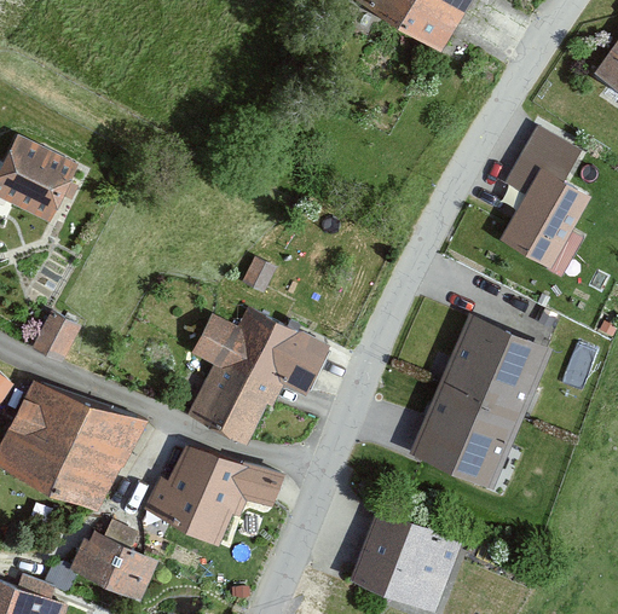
[(515,0),(350,0),(440,53),(471,0),(514,0),(515,0)]
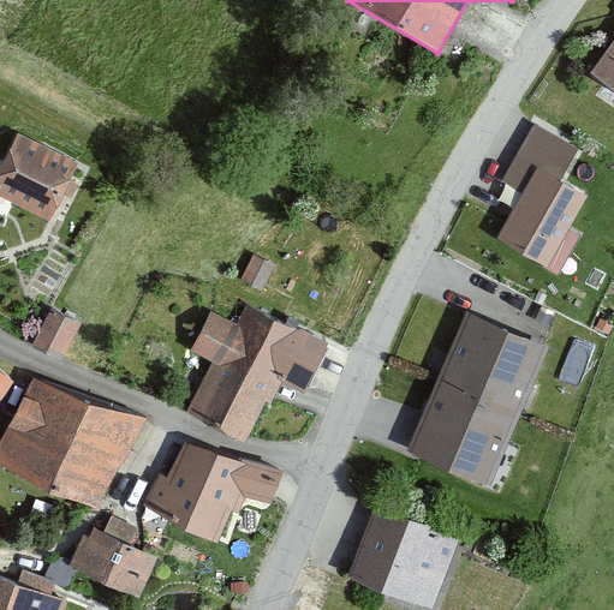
[(613,30),(588,69),(613,87),(613,30)]
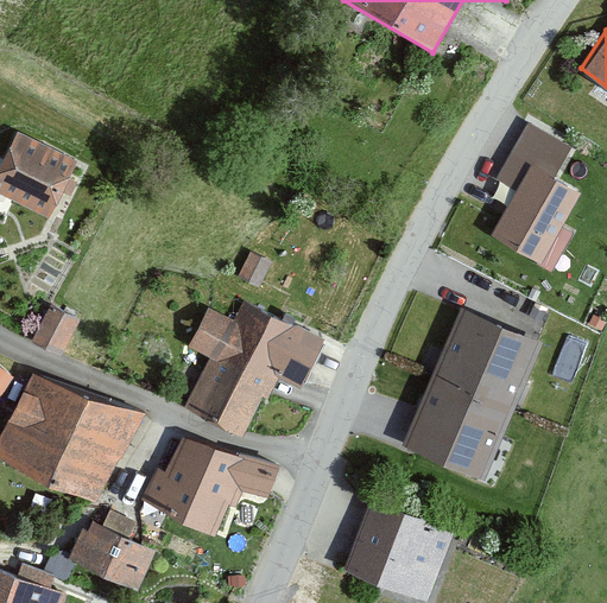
[(571,150),(529,126),(495,182),(514,194),(489,236),(539,265),(581,194),(555,178),(571,150)]
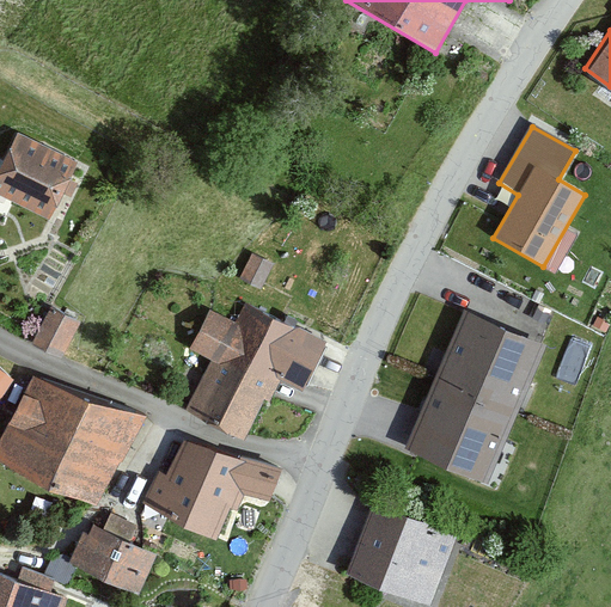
[(72,170),(7,142),(0,159),(0,196),(52,219),(72,170)]
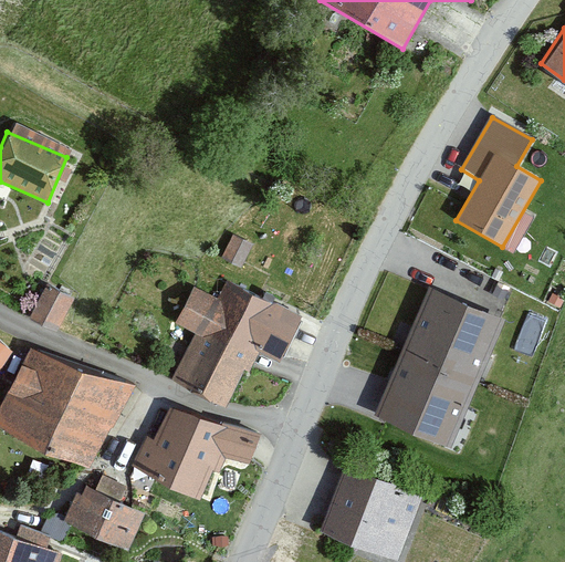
[(251,245),(232,236),(220,259),(238,269),(251,245)]
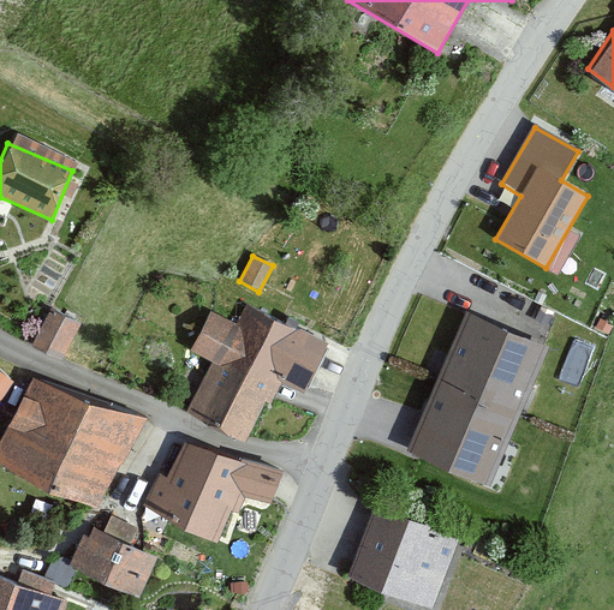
[(200,320),(184,352),(207,364),(183,411),(244,442),(278,377),(297,387),(320,341),(244,303),(227,334),(200,320)]
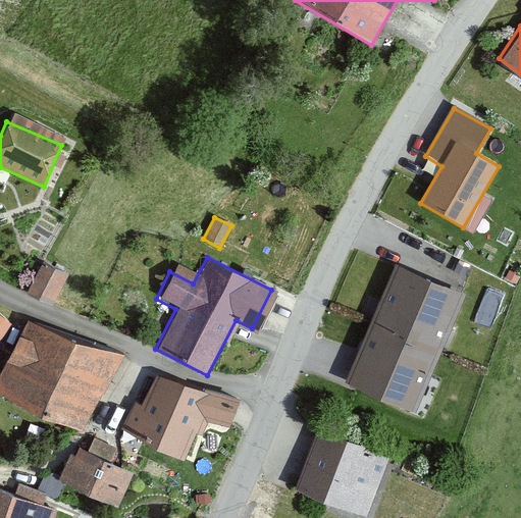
[(40,261),(25,290),(50,302),(64,273),(40,261)]
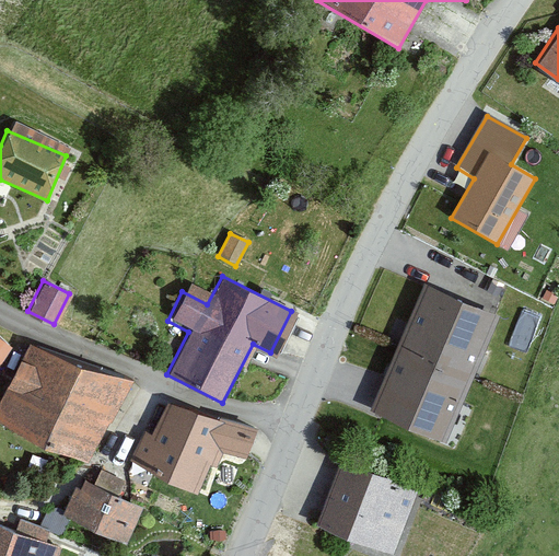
[(499,316),(423,285),(371,410),(446,442),(499,316)]
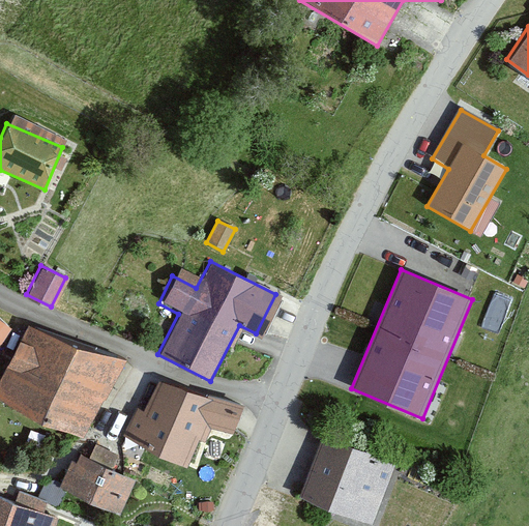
[(0,342),(9,327),(0,318),(0,342)]
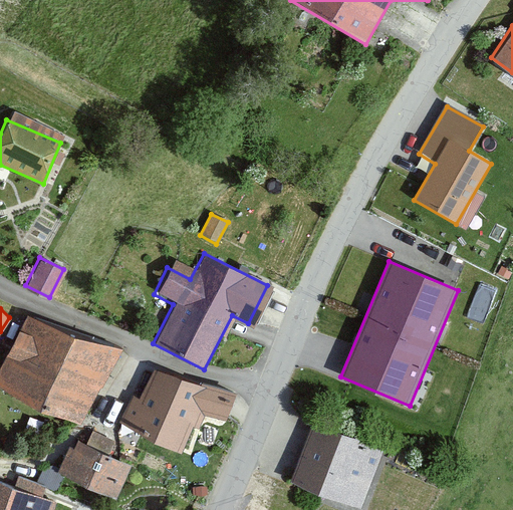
[(120,351),(24,314),(0,366),(0,386),(76,424),(120,351)]
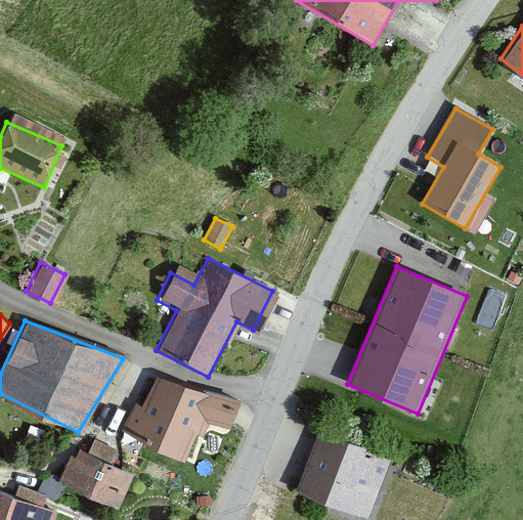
[(234,401),(156,371),(143,403),(133,399),(120,431),(181,456),(198,416),(224,426),(234,401)]
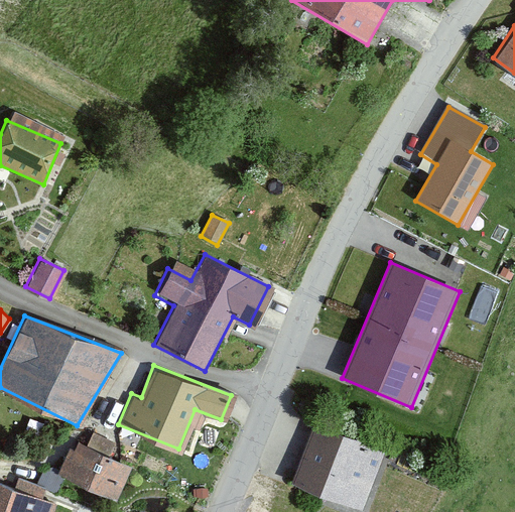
[(385,449),(313,421),(290,482),(363,509),(385,449)]
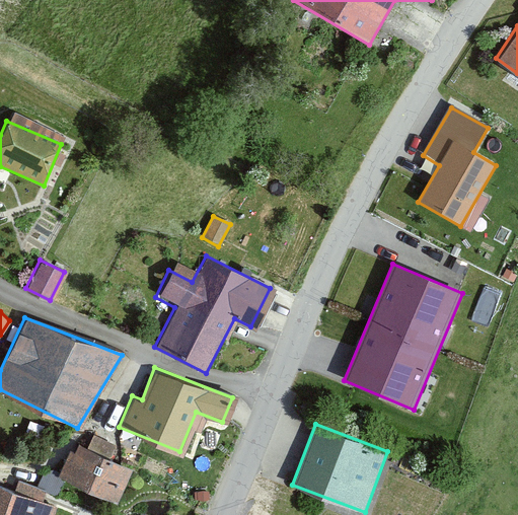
[(76,449),(64,480),(116,502),(128,471),(76,449)]
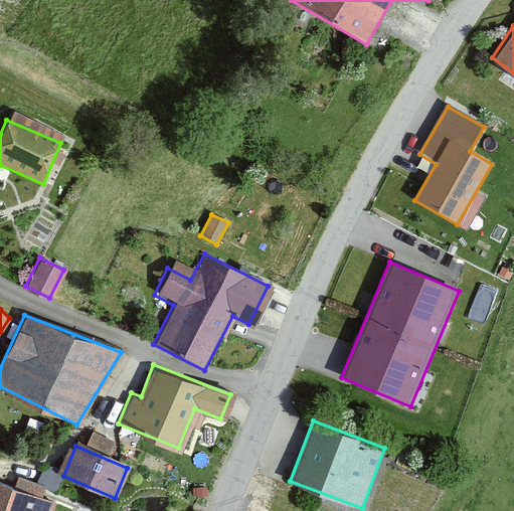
[(53,510),(54,508),(0,489),(0,510),(53,510)]
